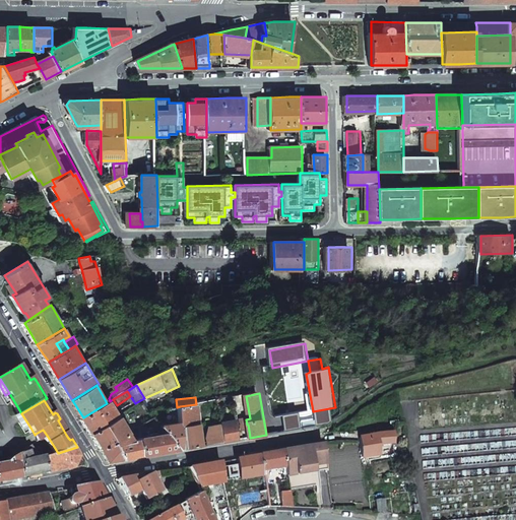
[(107,403),(83,417),(91,432),(93,434),(120,416),(110,401),(107,403)]
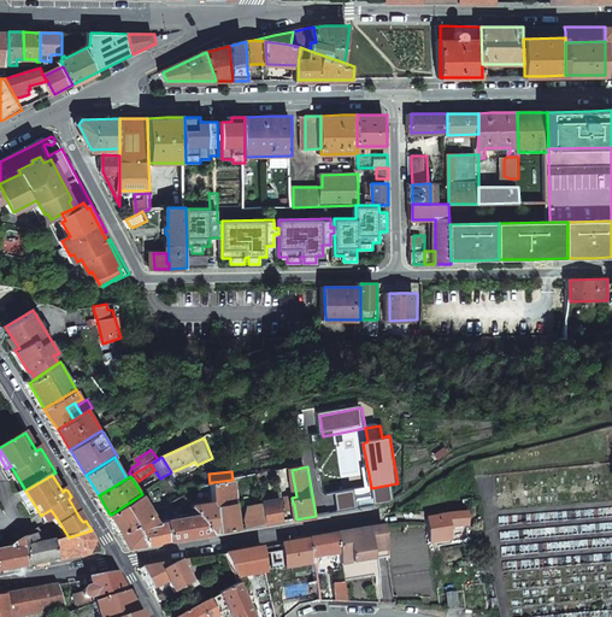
[(233,480),(213,482),(213,488),(216,500),(222,533),(241,529),(233,480)]
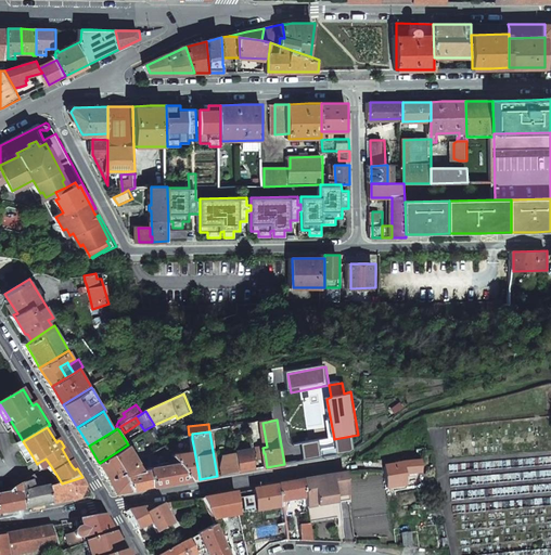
[(20,444),(29,460),(33,456),(23,441),(20,444)]
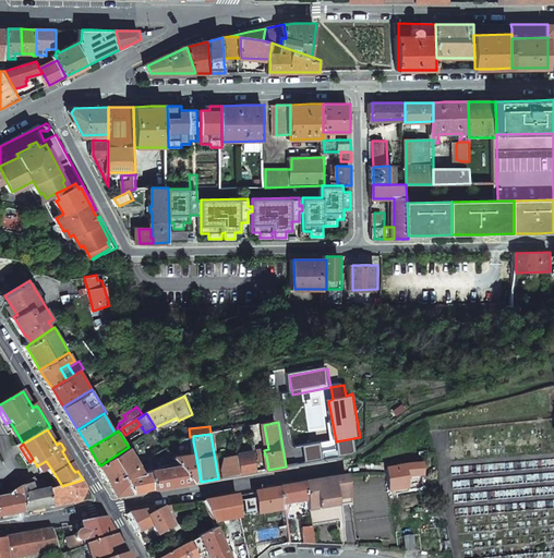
[(129,447),(100,465),(108,478),(110,482),(124,474),(140,464),(131,449),(133,448),(132,446),(129,447)]
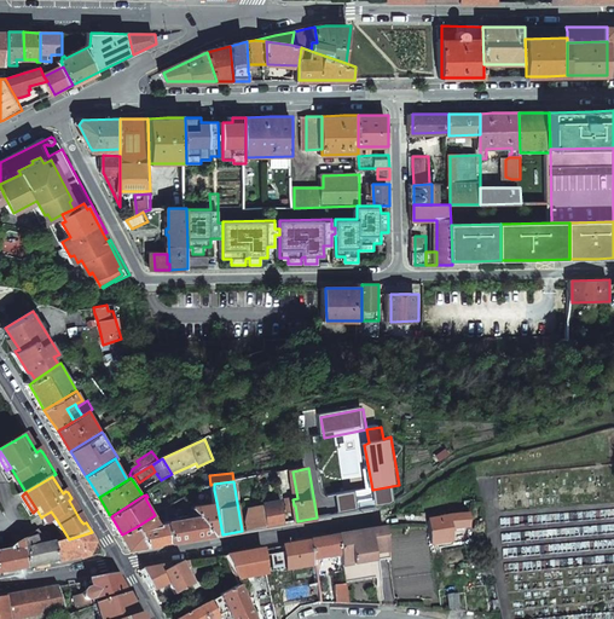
[(81,515),(71,498),(69,501),(79,518),(81,515)]
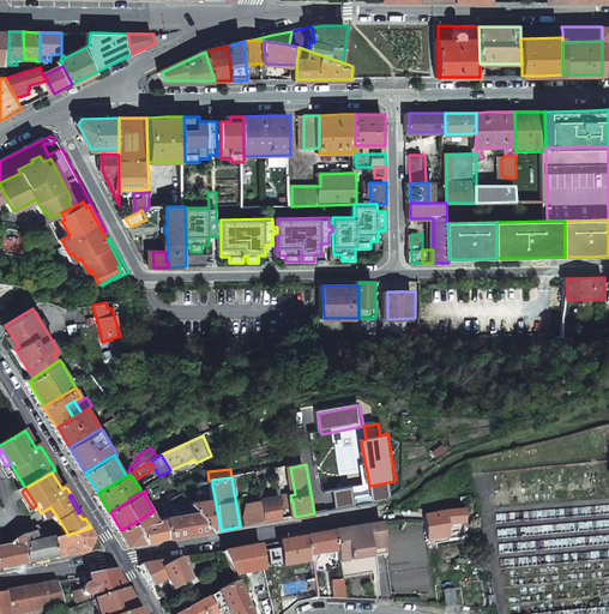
[(215,498),(193,503),(199,511),(215,530),(221,530),(215,498)]
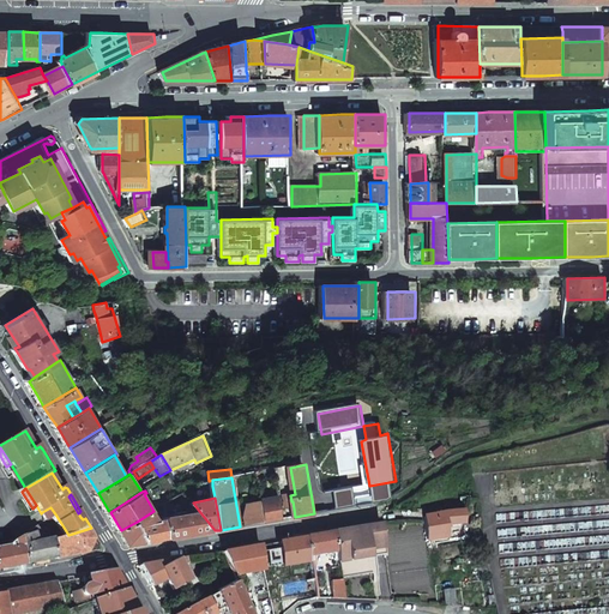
[(265,501),(267,522),(285,518),(282,499),(265,501)]
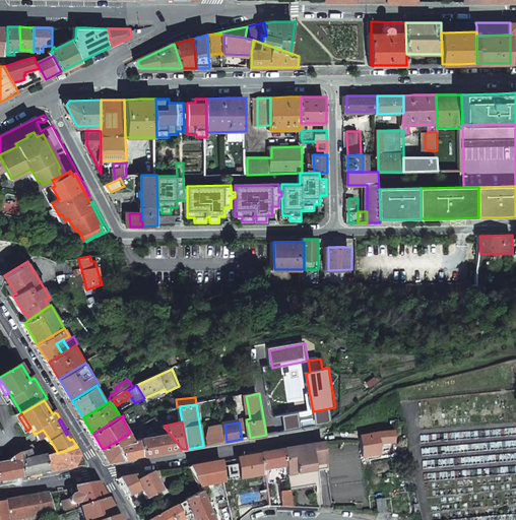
[(210,444),(227,442),(223,425),(211,427),(209,438),(210,444)]
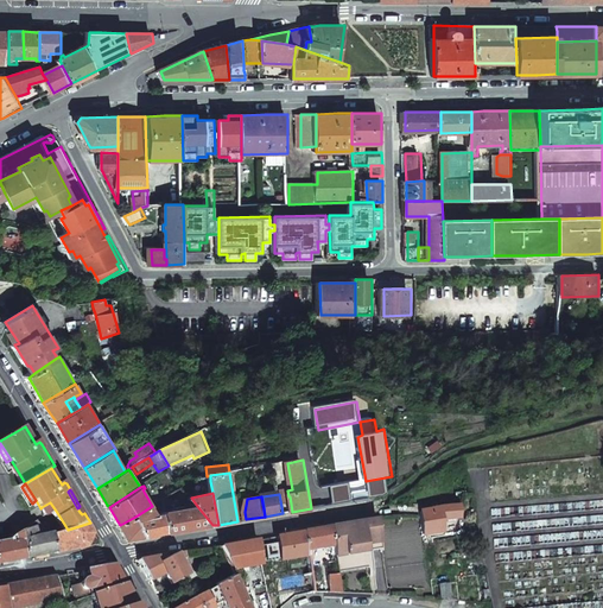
[(42,507),(48,517),(56,511),(50,502),(42,507)]
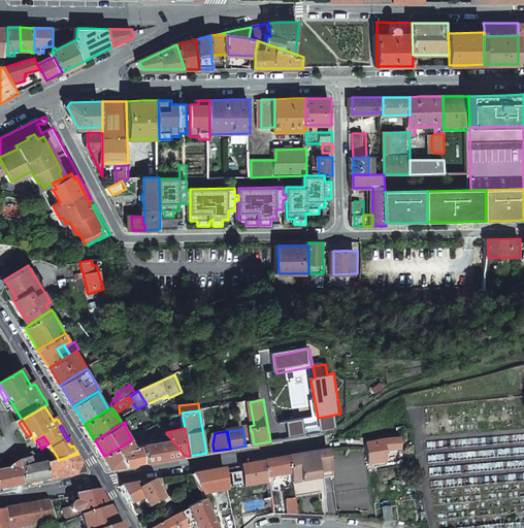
[(132,439),(118,449),(128,466),(148,462),(145,446),(138,448),(132,439)]
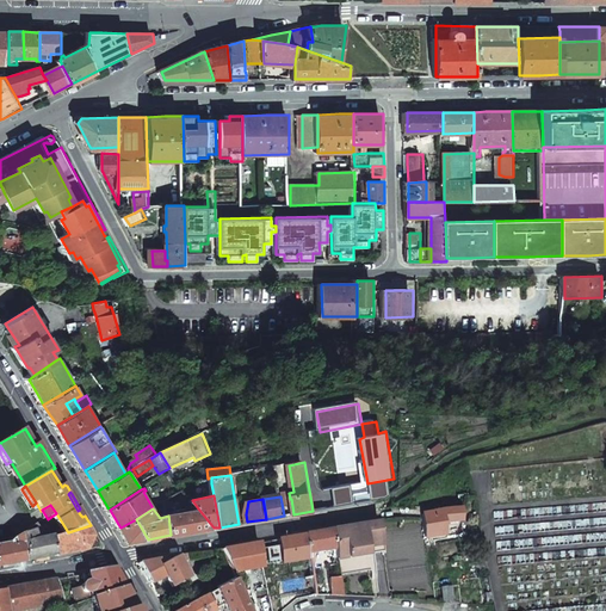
[(198,508),(168,514),(168,516),(171,535),(214,528),(198,508)]
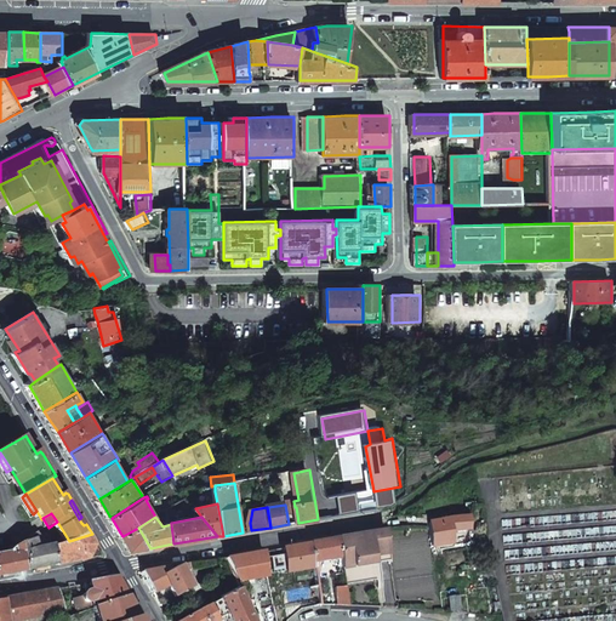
[(474,529),(473,518),(454,519),(455,530),(474,529)]
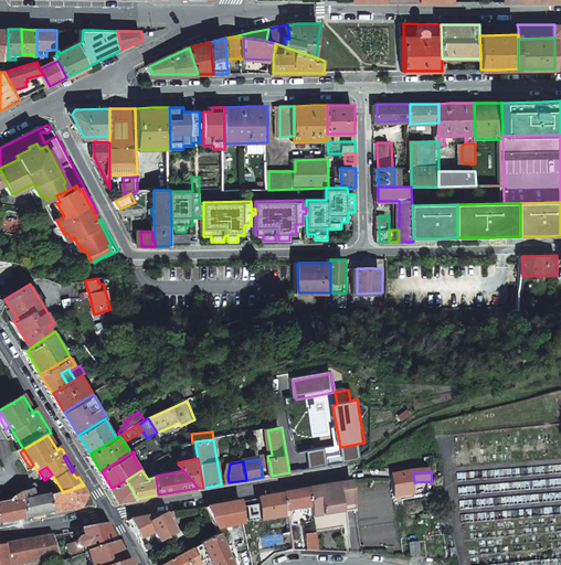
[(126,480),(112,488),(119,502),(137,499),(126,480)]
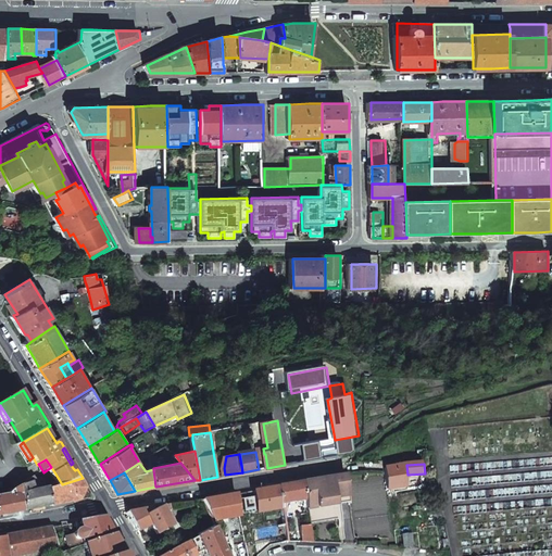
[(349,476),(305,482),(309,498),(311,509),(352,503),(349,476)]
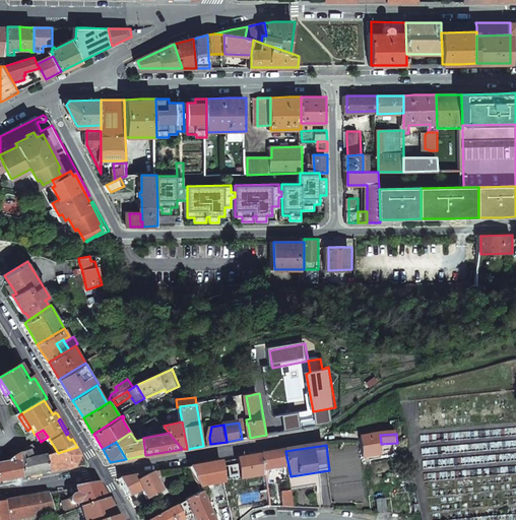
[(58,453),(48,457),(51,473),(78,467),(83,456),(82,455),(77,447),(58,453)]
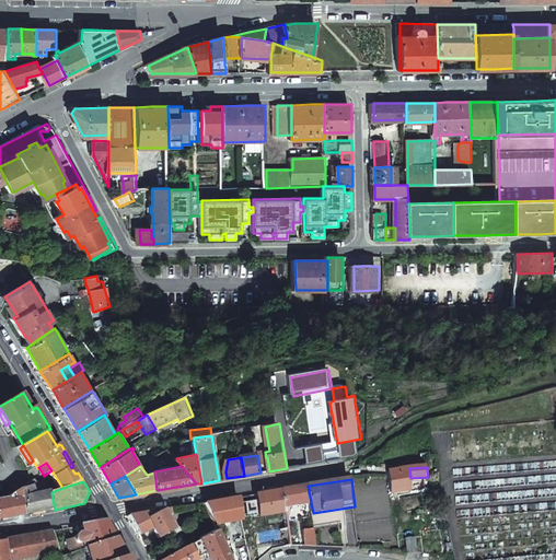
[(33,486),(22,490),(27,515),(41,512),(55,510),(51,492),(49,489),(35,492),(33,486)]
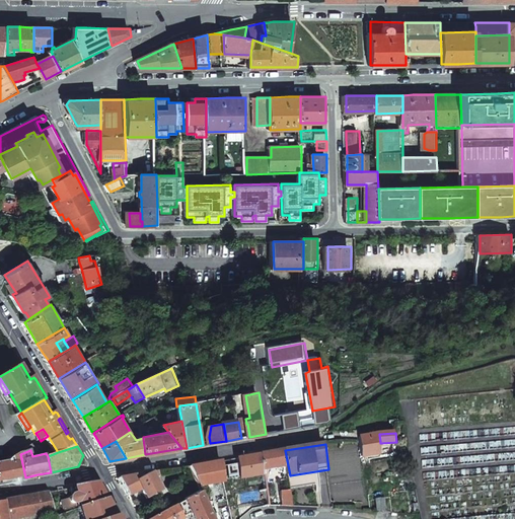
[(288,465),(285,450),(262,455),(267,477),(270,476),(269,468),(288,465)]
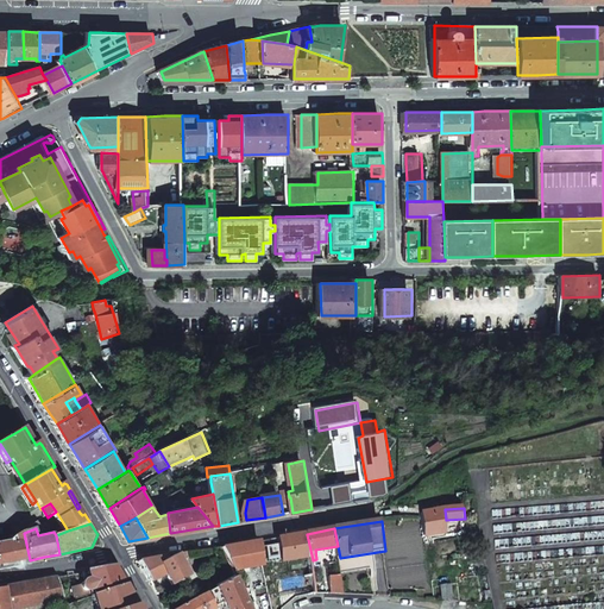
[(0,542),(0,565),(24,560),(30,560),(24,533),(21,534),(11,541),(0,542)]
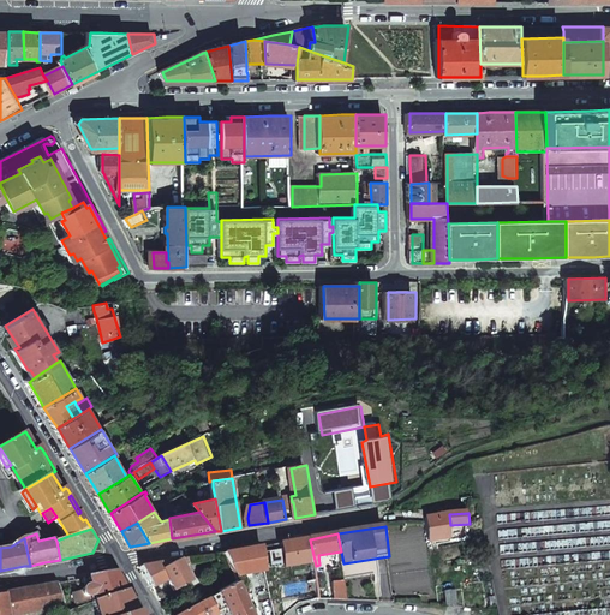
[(265,547),(226,554),(233,568),(239,580),(271,574),(265,547)]
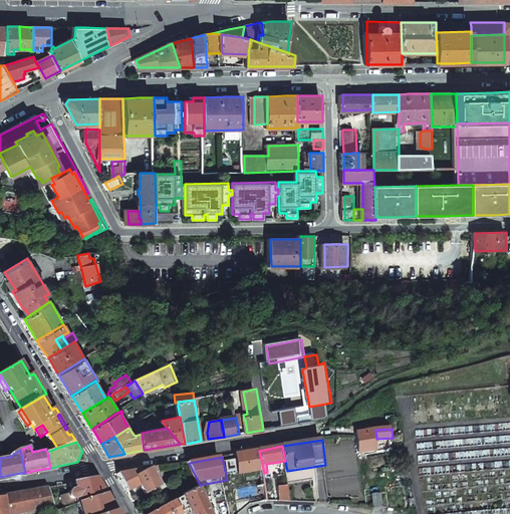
[(162,471),(161,467),(152,468),(139,476),(137,471),(119,474),(122,479),(130,491),(143,485),(148,495),(163,487),(155,472),(162,471)]
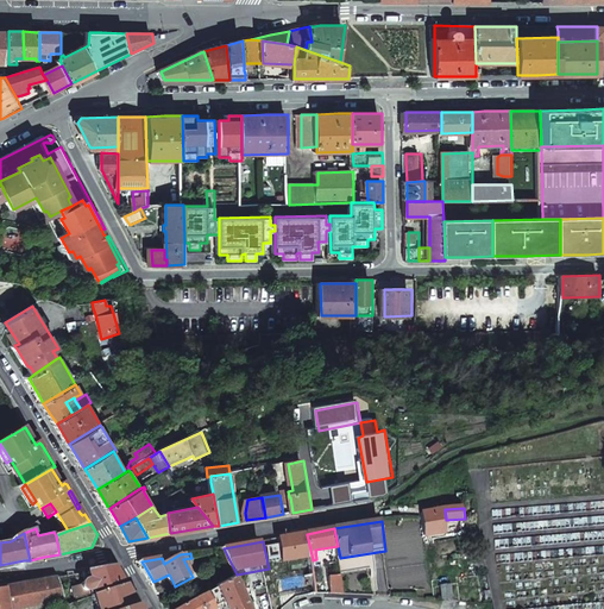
[(237,575),(231,563),(199,582),(203,589),(190,597),(193,602),(207,595),(209,592),(220,588),(237,579),(239,578),(237,575)]
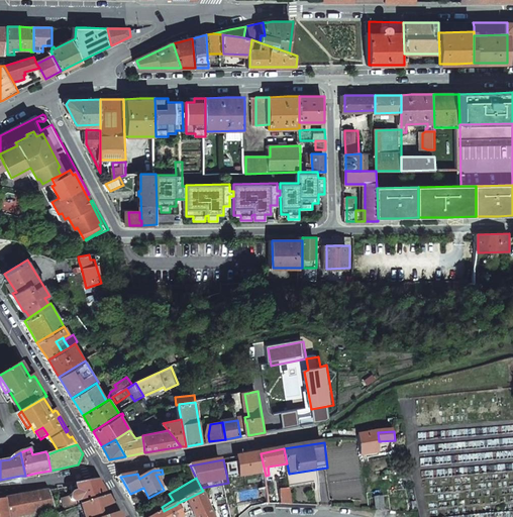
[(73,496),(64,499),(68,511),(81,506),(108,497),(99,481),(73,487),(75,494),(74,494),(73,495),(73,496)]
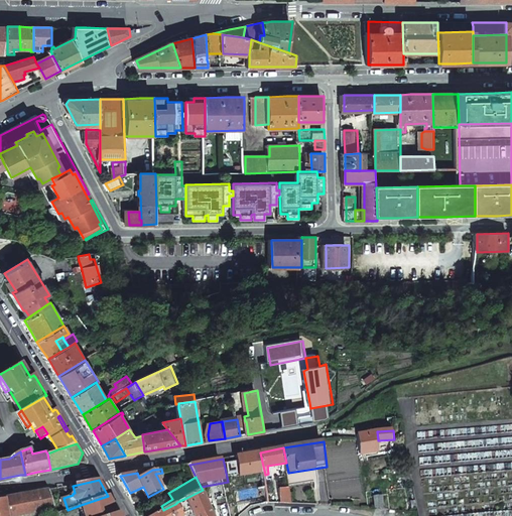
[(294,503),(291,488),(281,489),(283,501),(283,503),(294,503)]
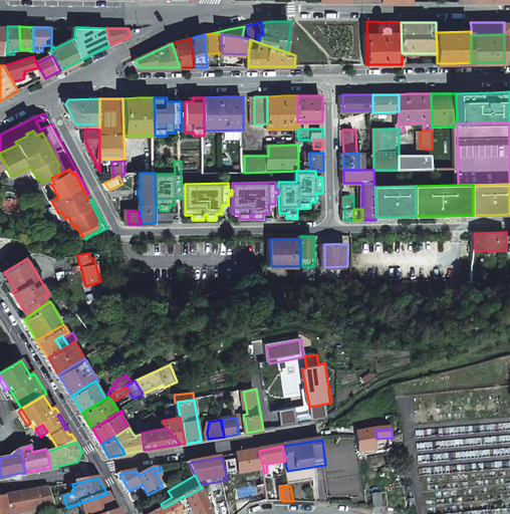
[(10,495),(0,497),(0,513),(19,513),(41,510),(41,513),(44,513),(43,510),(58,507),(52,487),(10,495)]
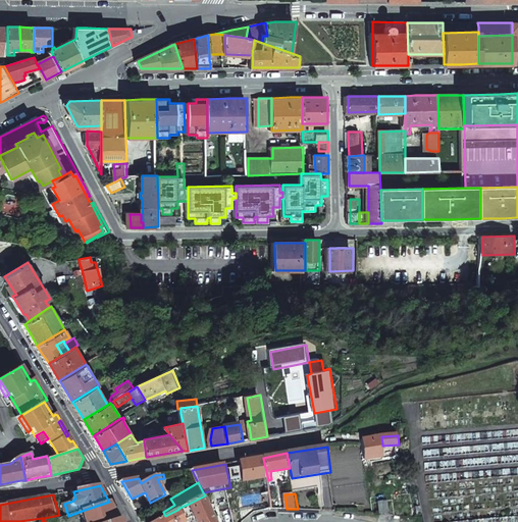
[(194,516),(197,521),(215,521),(203,497),(189,504),(194,516)]
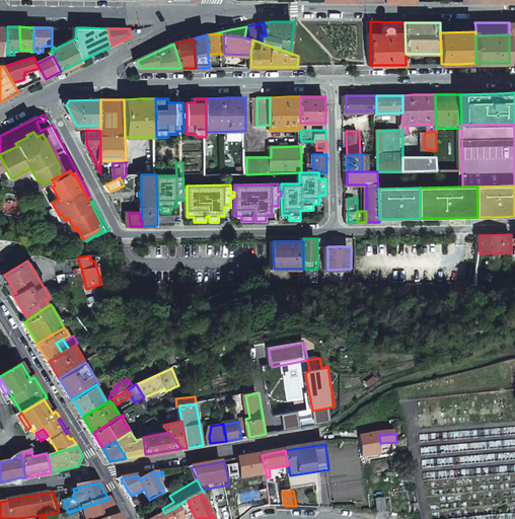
[(387,512),(385,498),(378,499),(380,511),(387,512)]
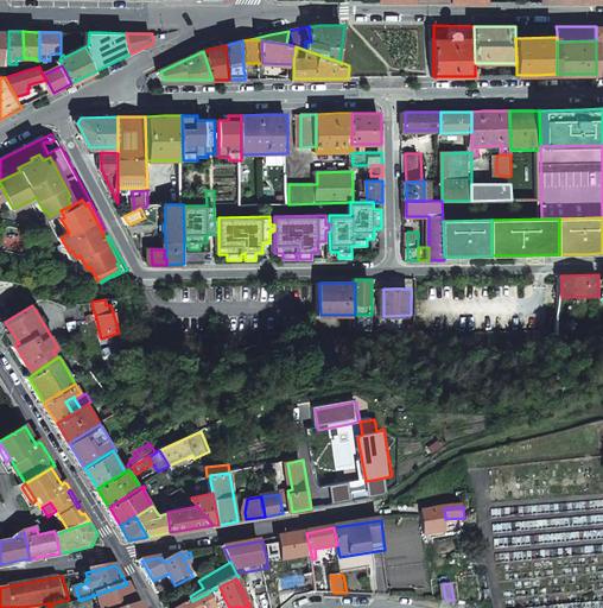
[(127,584),(95,595),(100,607),(129,607),(139,605),(138,602),(127,584)]
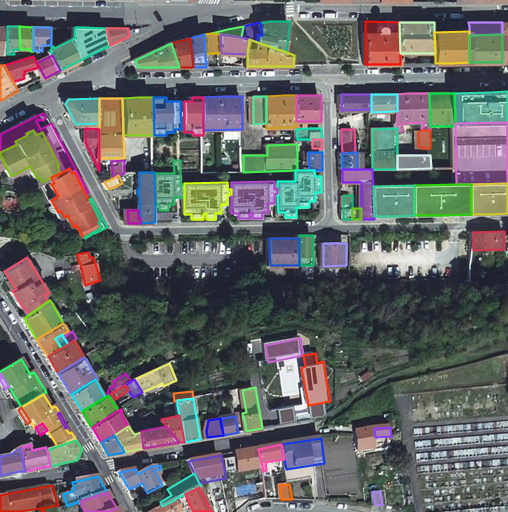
[(185,494),(176,498),(183,510),(190,506),(185,494)]
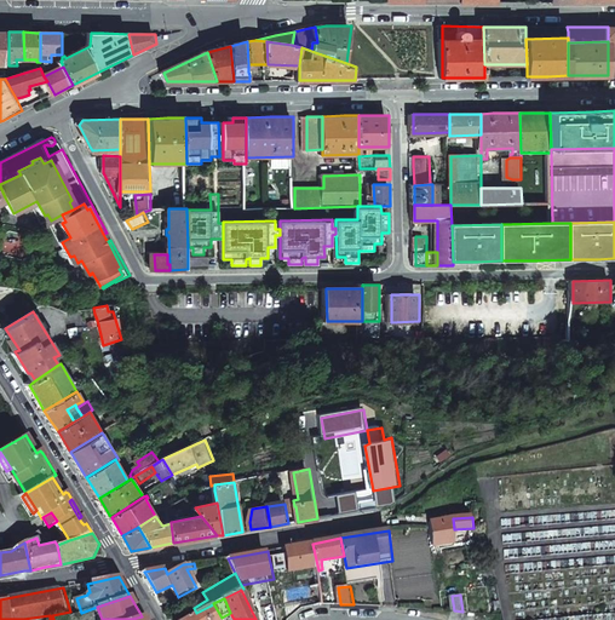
[(196,613),(182,619),(218,619),(211,606),(196,613)]
